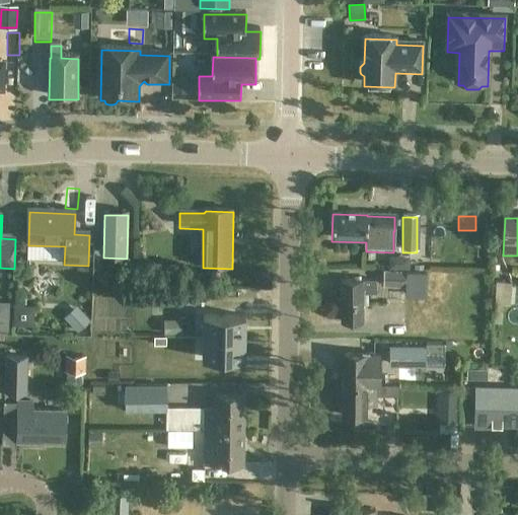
[(415,276),(384,274),(384,291),(407,292),(407,290),(415,290),(415,276)]
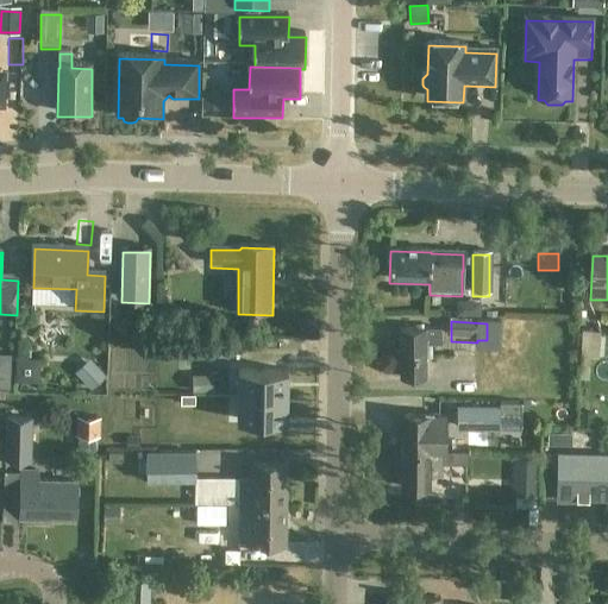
[(432,332),(432,331),(400,332),(401,381),(426,381),(426,359),(433,359),(432,346),(442,345),(442,332),(432,332)]
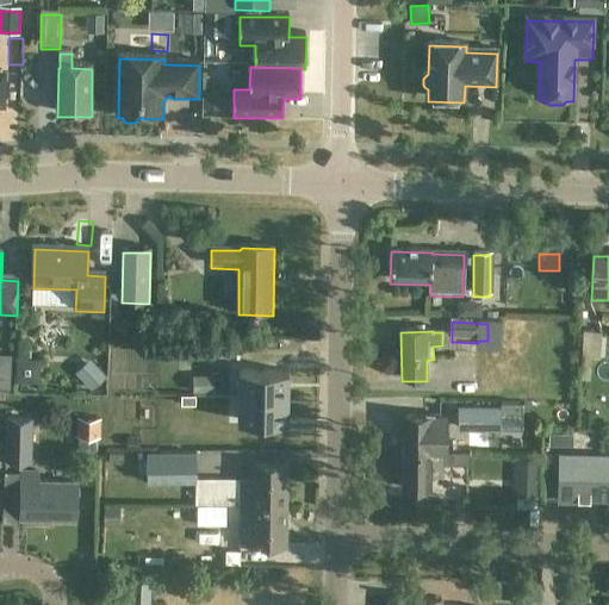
[(161,361),(230,362),(230,345),(161,344),(161,361)]
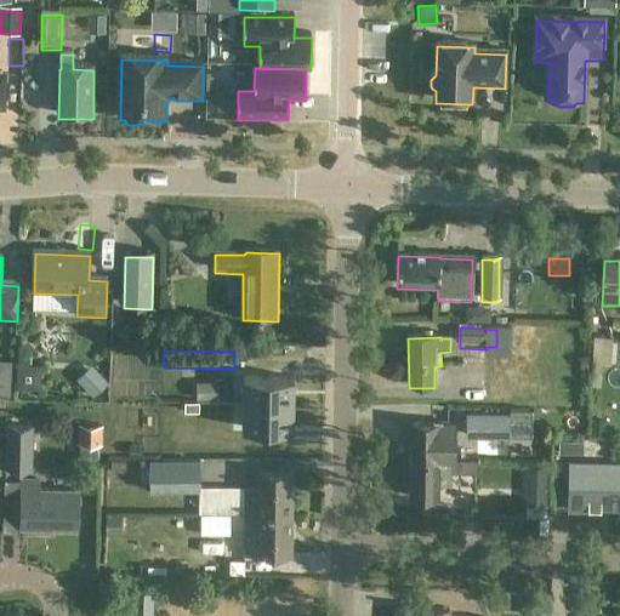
[(471,372),(472,388),(488,387),(487,371),(471,372)]
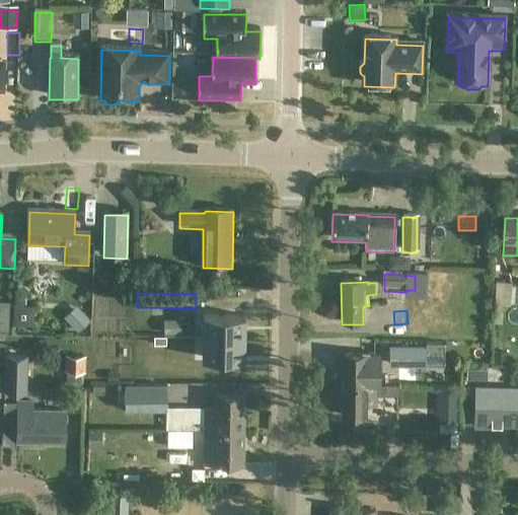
[(204,318),(204,341),(245,341),(245,319),(204,318)]
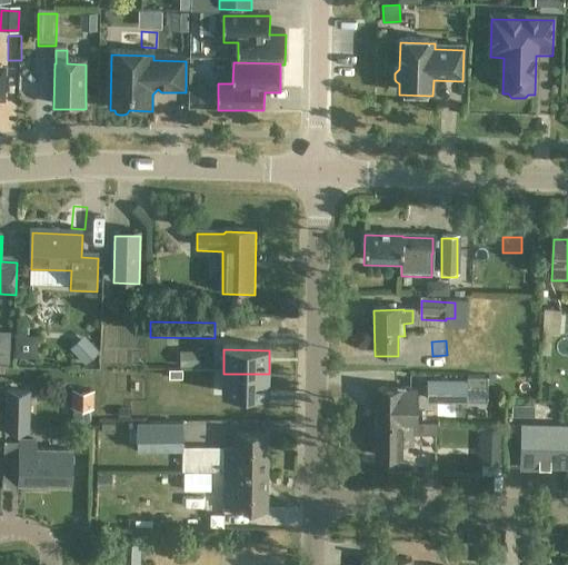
[(183,373),(169,373),(169,382),(183,382),(183,373)]
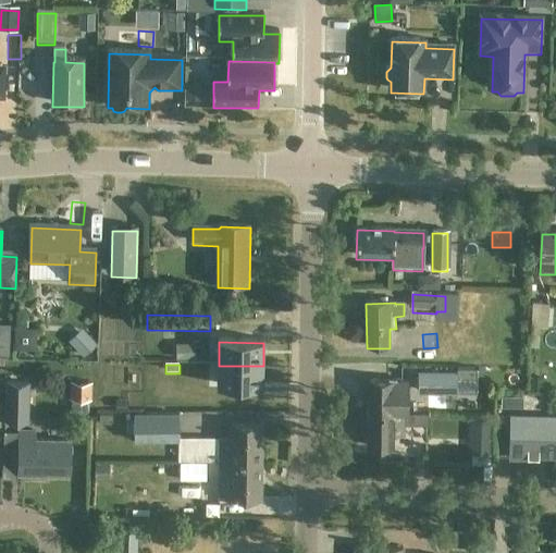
[(219,366),(218,389),(263,389),(263,366),(219,366)]
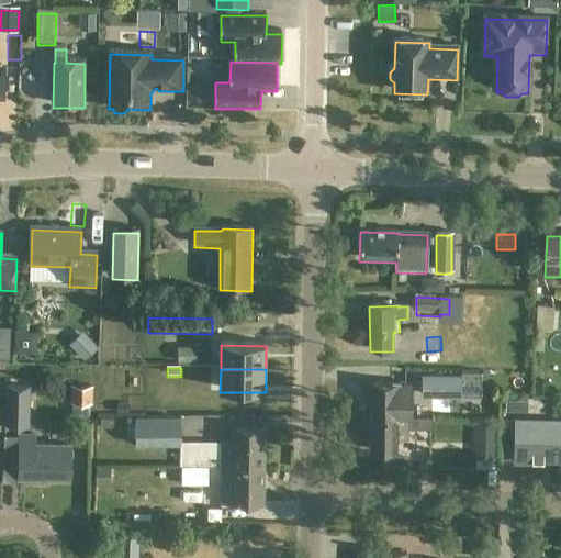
[(462,399),(462,380),(423,380),(422,398),(462,399)]
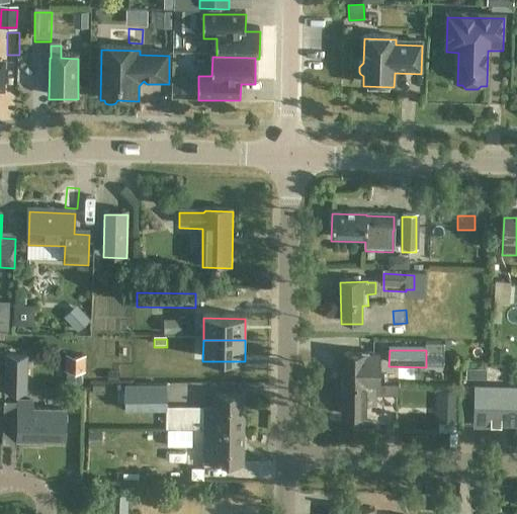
[(323,387),(341,386),(339,354),(321,356),(323,387)]
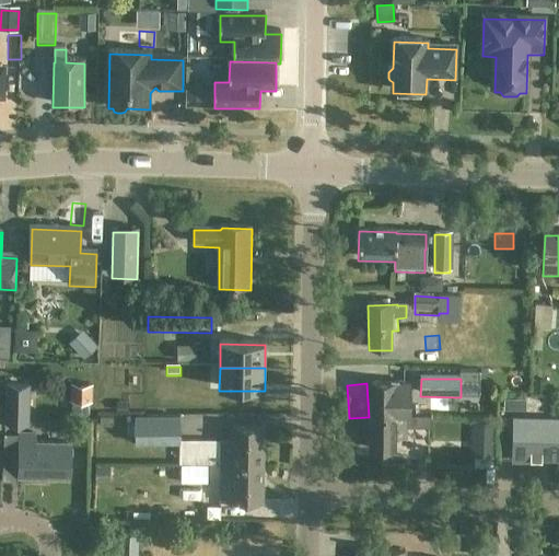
[(371,385),(370,419),(408,420),(411,420),(411,386),(371,385)]
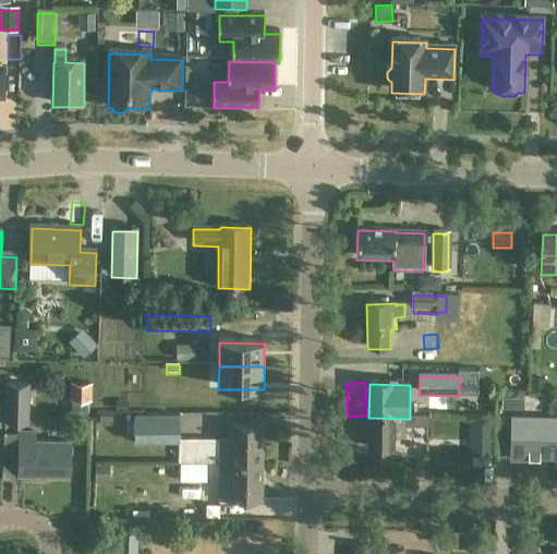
[(8,386),(7,425),(29,425),(31,387),(8,386)]
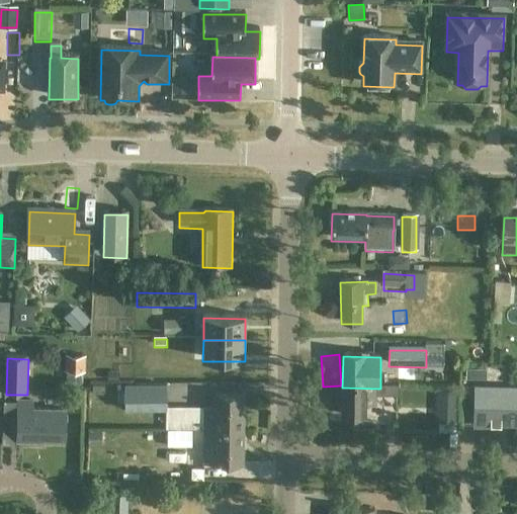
[(167,388),(126,389),(126,413),(167,412),(167,388)]
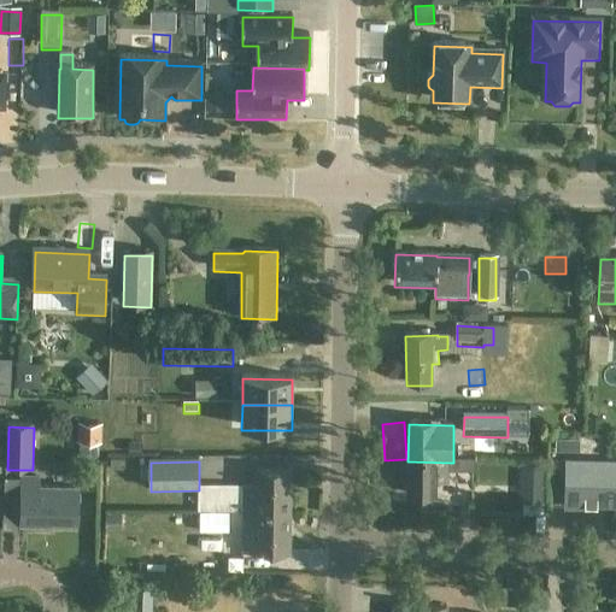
[(450,463),(408,462),(408,499),(436,499),(436,487),(450,487),(450,463)]
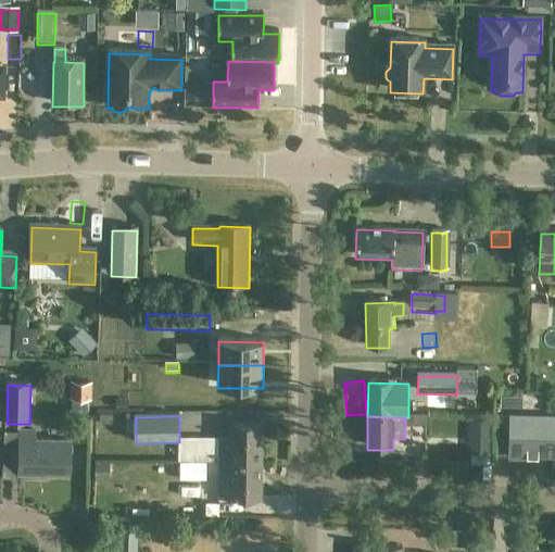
[(551,460),(552,421),(511,419),(509,459),(540,460),(551,460)]
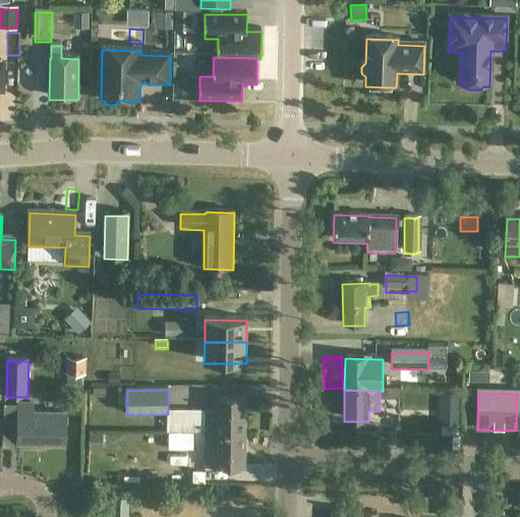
[(444,397),(443,412),(458,412),(458,398),(444,397)]
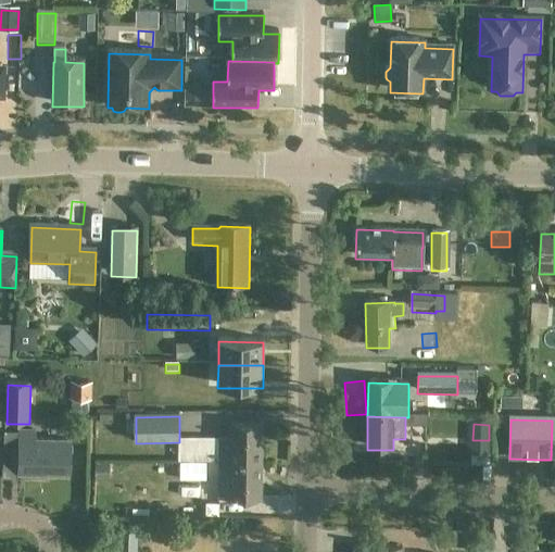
[(221,464),(261,465),(262,428),(231,427),(231,441),(221,441),(221,464)]
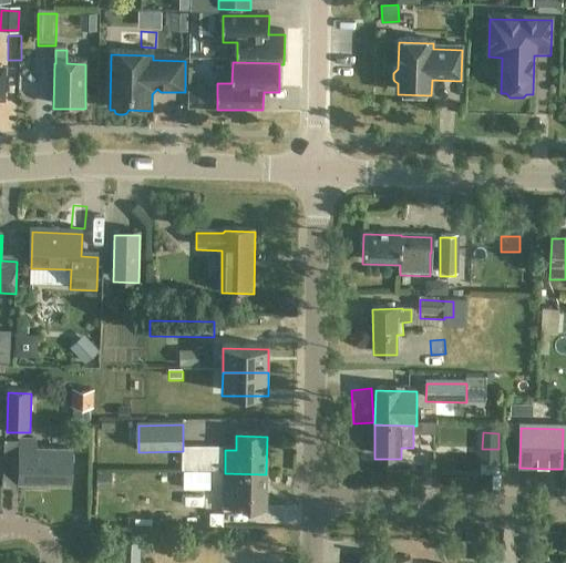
[(37,443),(21,443),(20,487),(40,488),(40,485),(71,487),(72,452),(37,451),(37,443)]
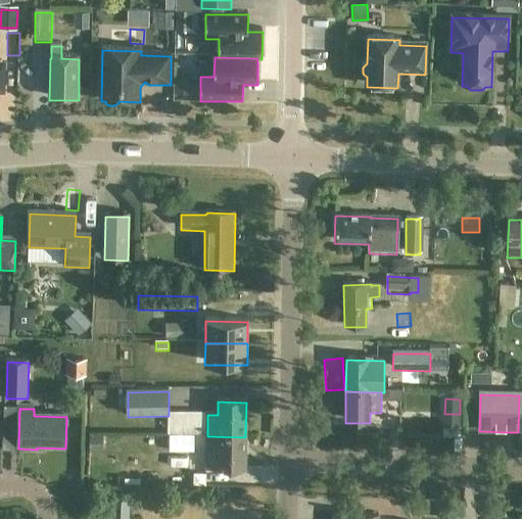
[(245,437),(207,436),(206,458),(217,458),(217,471),(245,471),(245,437)]
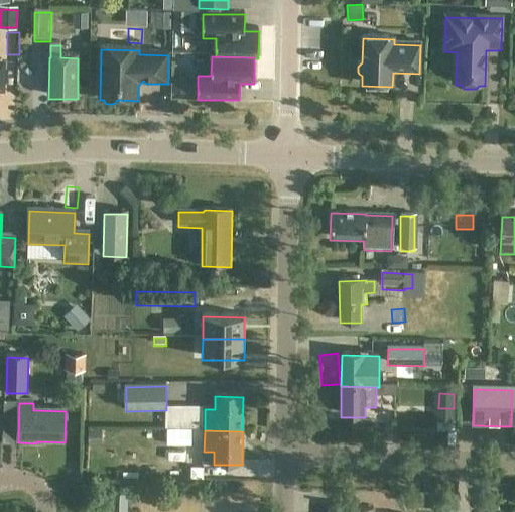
[(167,466),(167,480),(191,480),(191,466),(167,466)]
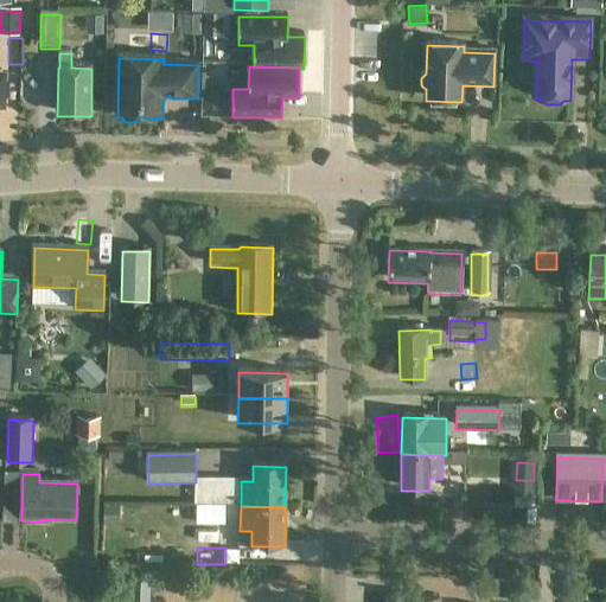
[(126,578),(126,599),(186,600),(186,580),(126,578)]
